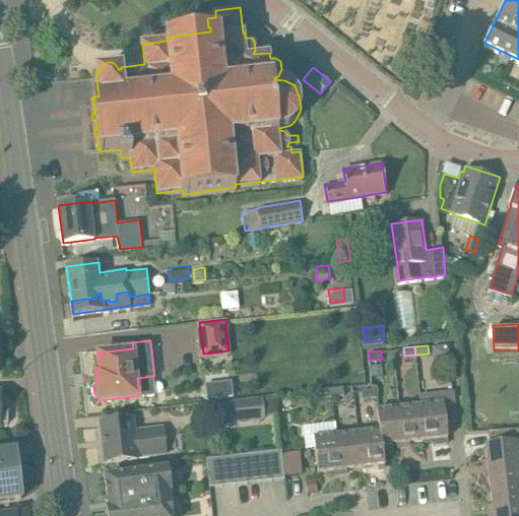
[(370,365),(372,376),(383,375),(382,364),(370,365)]
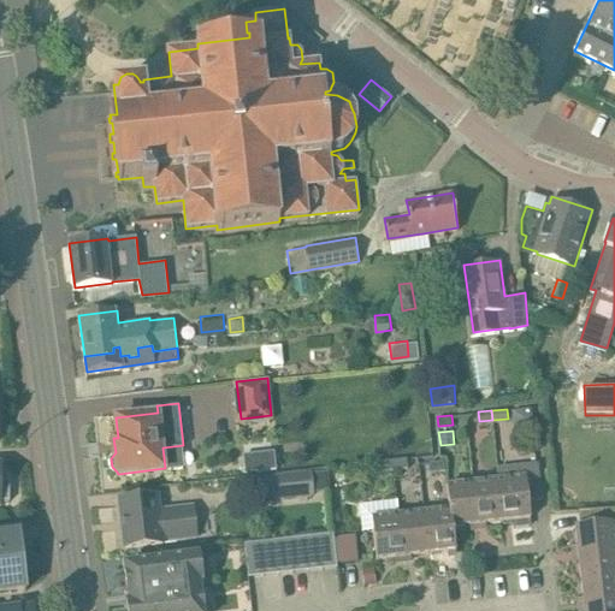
[(275,449),(244,452),(247,470),(277,467),(275,449)]
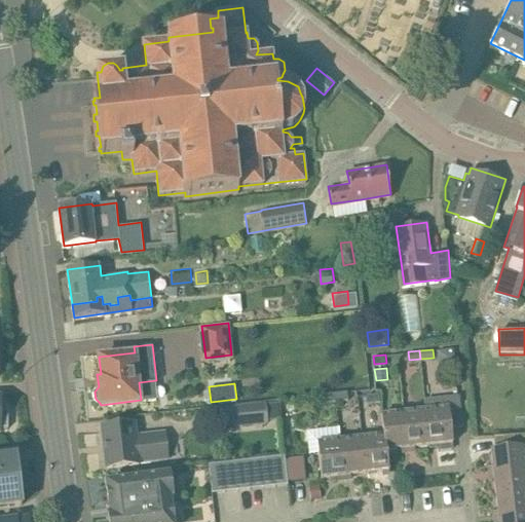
[(347,389),(335,390),(336,400),(349,398),(347,389)]
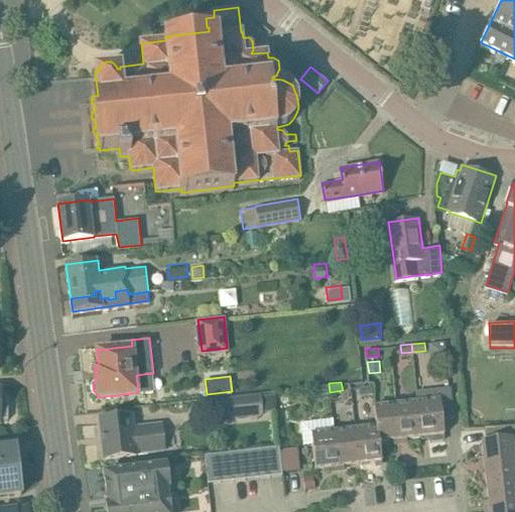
[(318,393),(330,392),(329,383),(317,385),(318,393)]
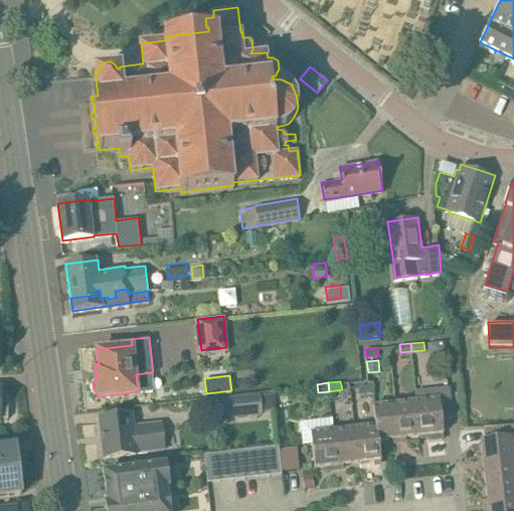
[(371,384),(360,385),(360,393),(372,392),(371,384)]
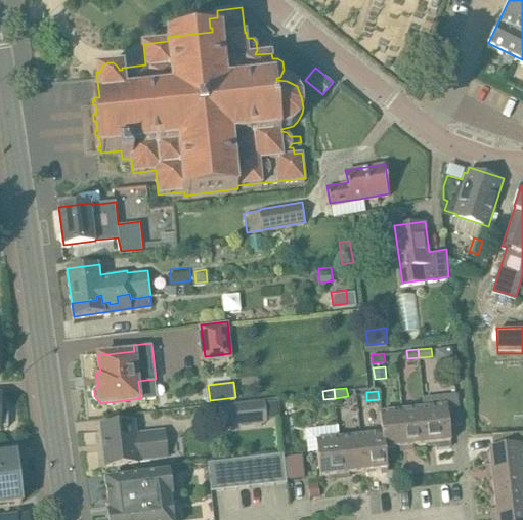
[(456,391),(423,394),(424,404),(428,440),(430,439),(430,442),(437,442),(437,446),(452,444),(453,444),(452,437),(450,423),(461,422),(456,391)]
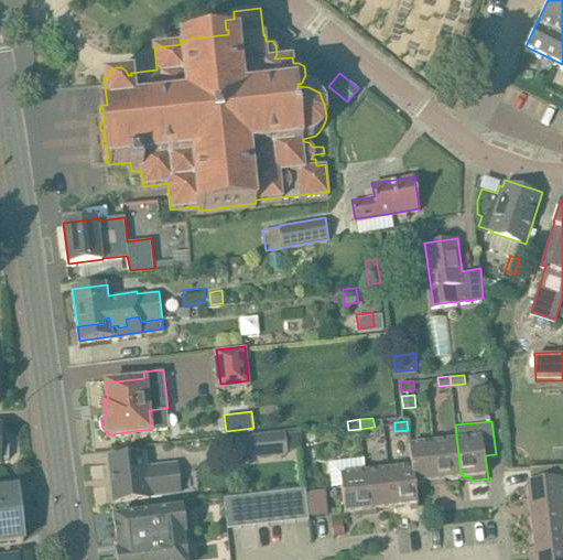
[(2,439),(2,422),(0,422),(0,460),(2,461),(2,458),(9,458),(9,439),(2,439)]
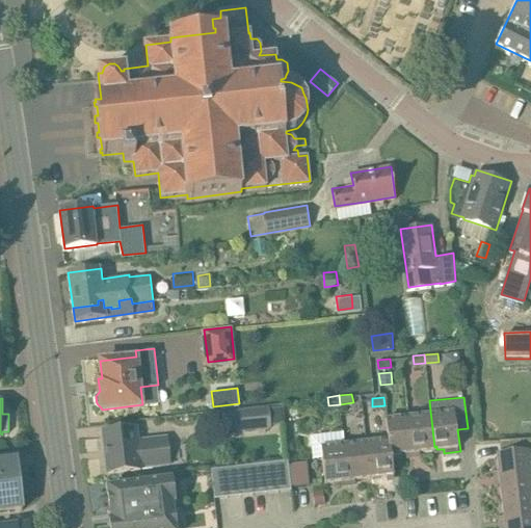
[(268,405),(208,412),(210,426),(237,423),(237,429),(270,425),(268,405)]
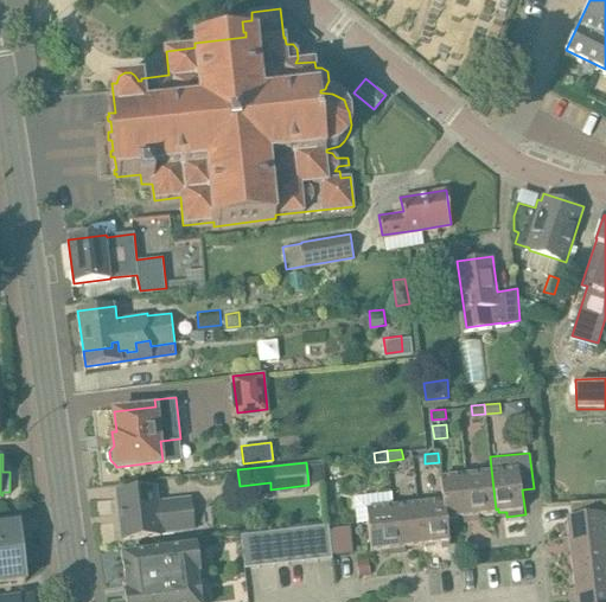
[(491,468),(467,472),(471,512),(496,510),(491,468)]
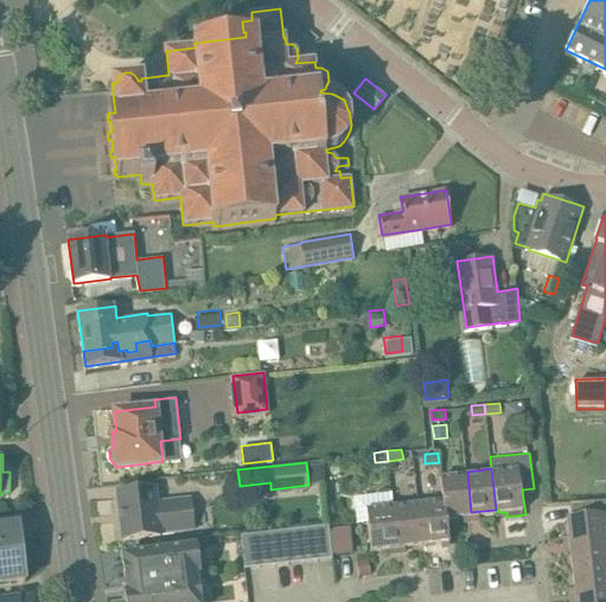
[(467,472),(440,474),(444,499),(445,498),(446,514),(471,512),(467,472)]
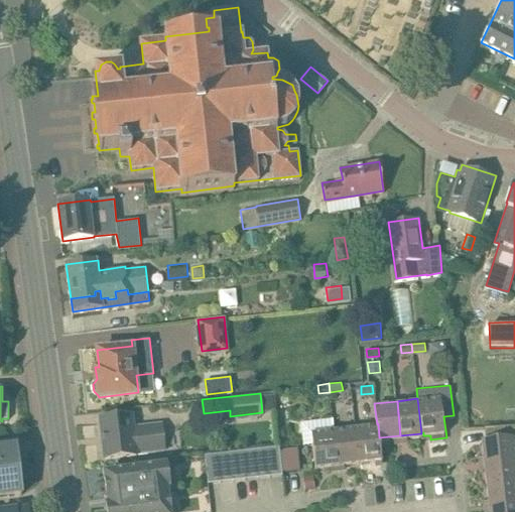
[(132,413),(101,417),(105,456),(137,452),(137,451),(165,448),(162,422),(134,426),(134,424),(132,413)]
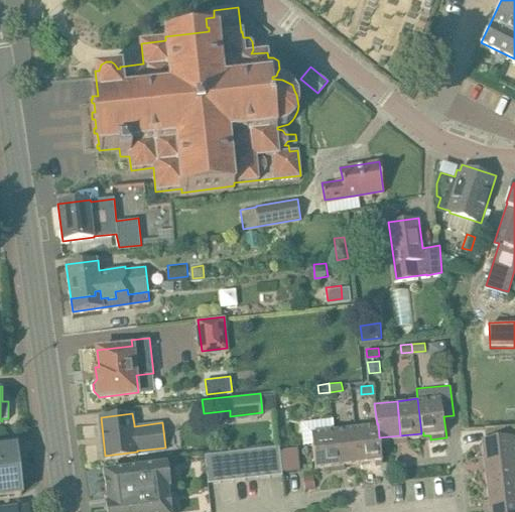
[(332,417),(301,420),(303,443),(312,442),(315,465),(337,463),(334,428),(332,417)]
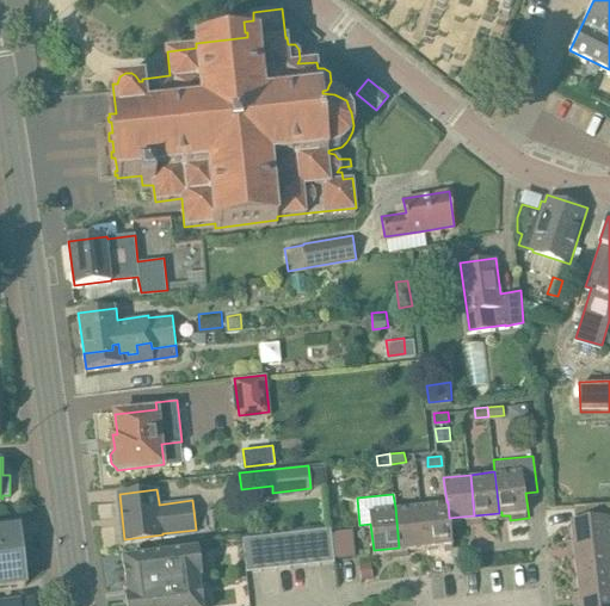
[(447,502),(421,505),(426,545),(453,542),(449,518),(448,501),(447,502)]
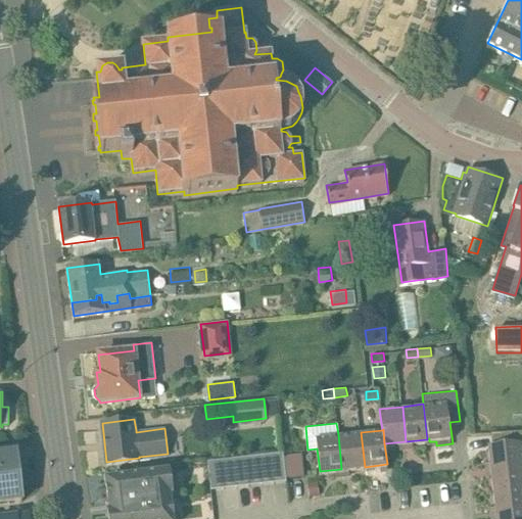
[(488,446),(490,469),(521,465),(521,430),(491,432),(492,446),(488,446)]
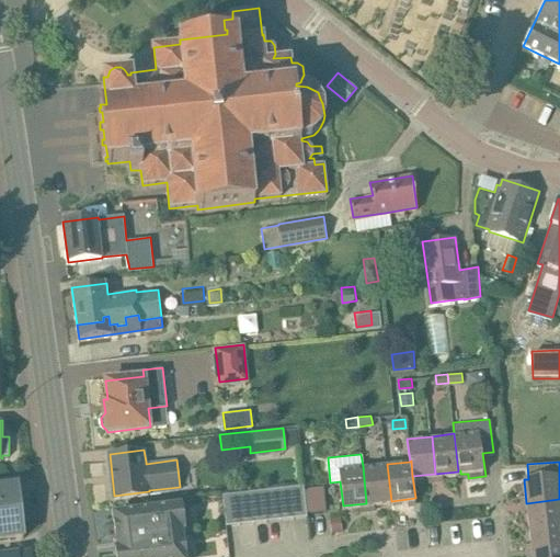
[(387,464),(363,466),(366,503),(391,501),(387,464)]
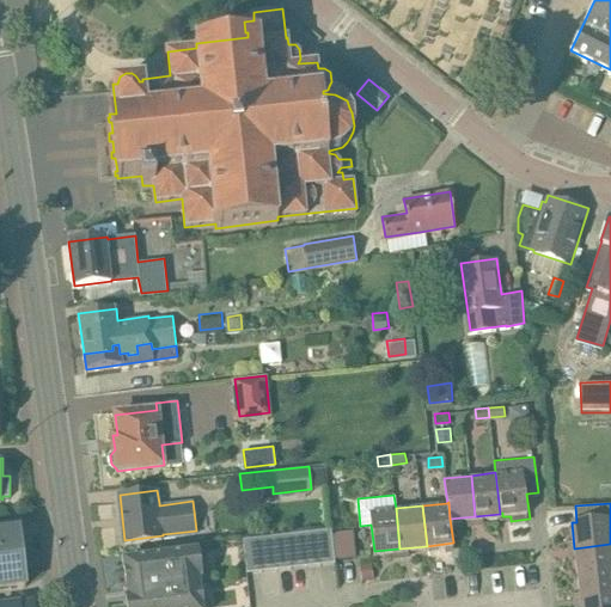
[(0,559),(24,557),(22,528),(0,531),(0,559)]
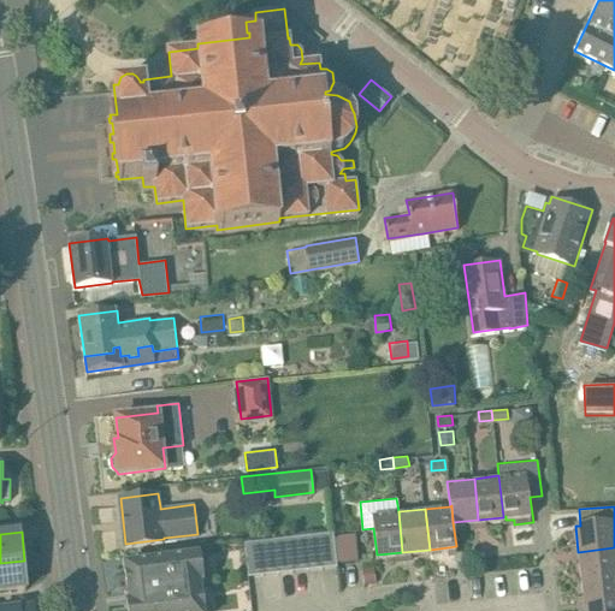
[(355,533),(339,535),(342,561),(359,559),(355,533)]
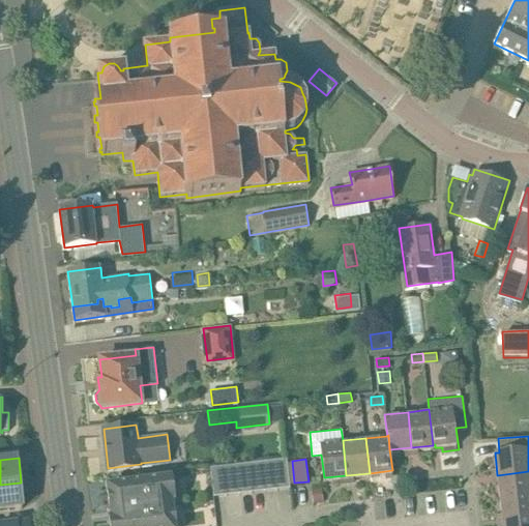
[(210,468),(213,497),(289,489),(287,460),(210,468)]
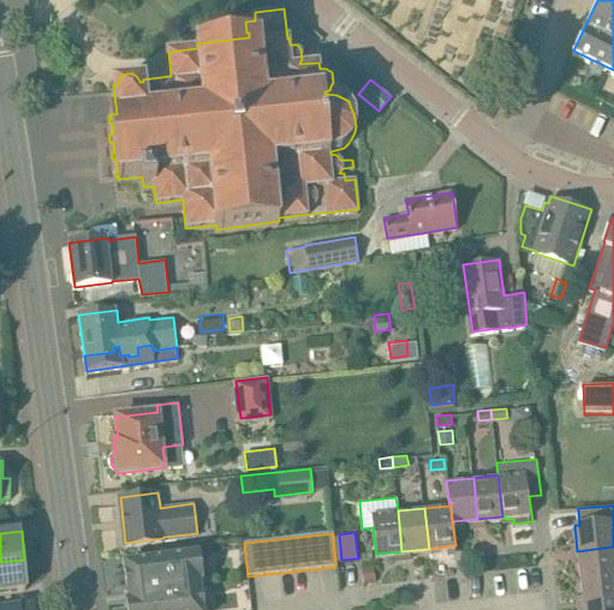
[(613,546),(577,551),(580,578),(613,573),(613,546)]
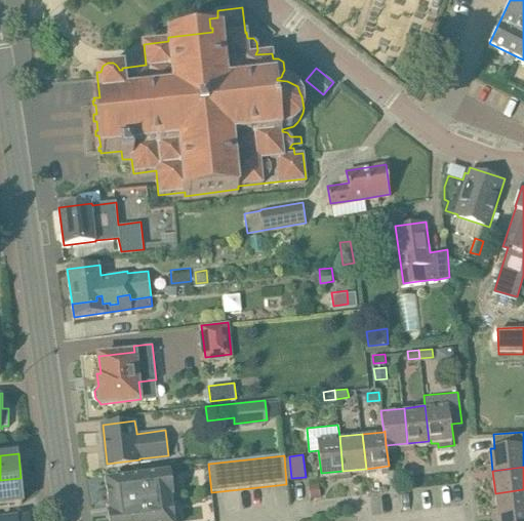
[(169,472),(107,480),(109,503),(113,503),(114,511),(108,512),(109,520),(173,520),(170,495),(172,495),(169,472)]
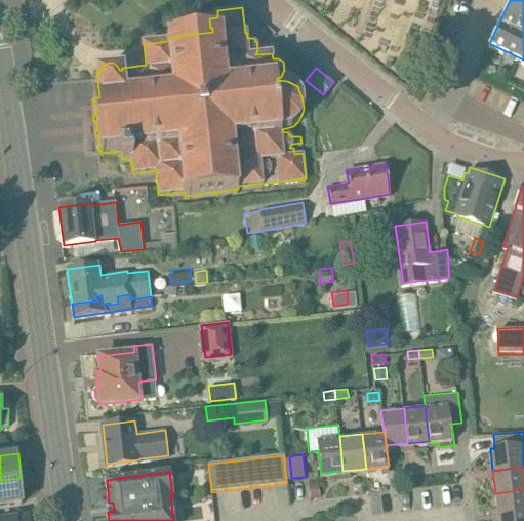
[(21,478),(0,480),(0,505),(24,503),(21,478)]
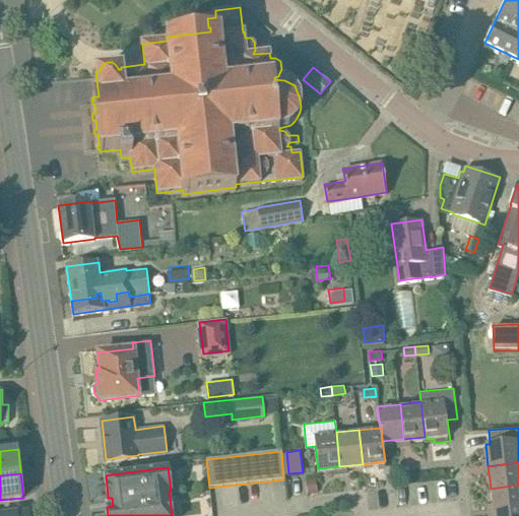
[(316,476),(306,478),(308,492),(318,491),(316,476)]
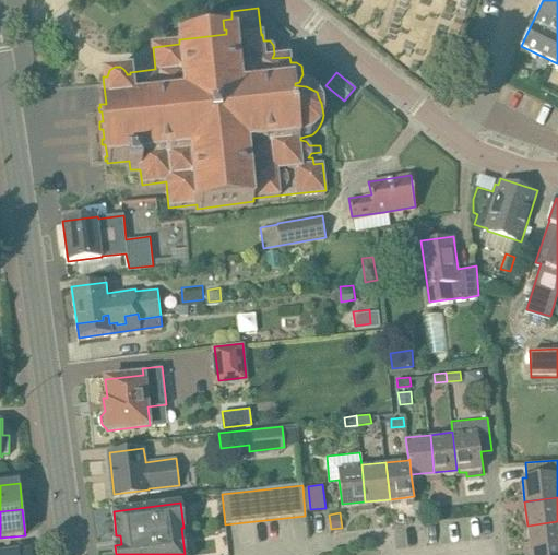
[(557,521),(527,526),(530,548),(557,545),(557,521)]
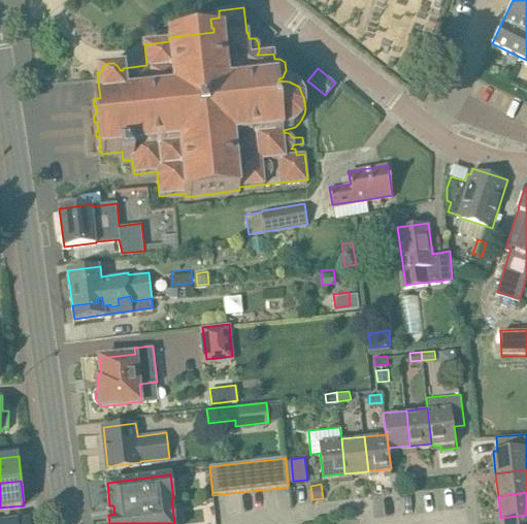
[(526,515),(500,518),(500,523),(526,523),(526,515)]
